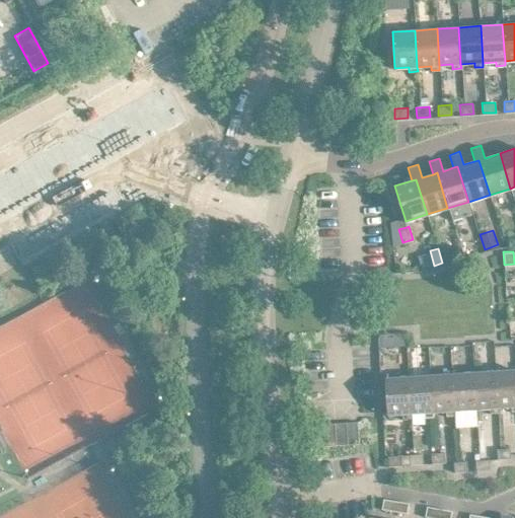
[(448,253),(441,255),(443,263),(450,261),(448,253)]
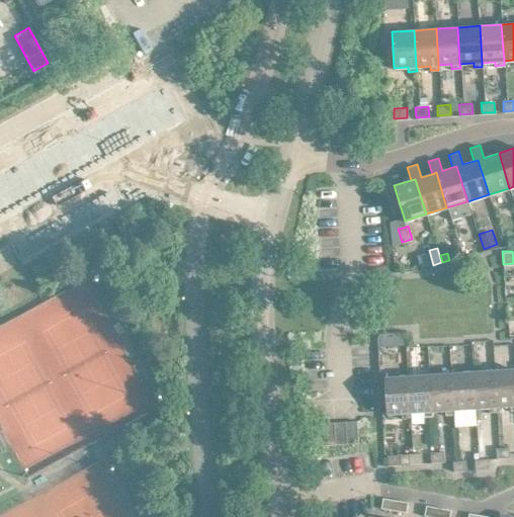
[(378,331),(375,334),(376,345),(405,343),(404,330),(378,331)]
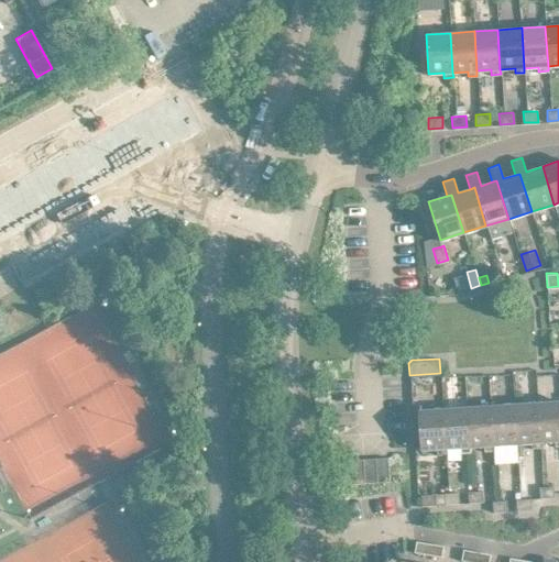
[(558,400),(537,403),(539,442),(554,441),(555,445),(558,444),(558,400)]
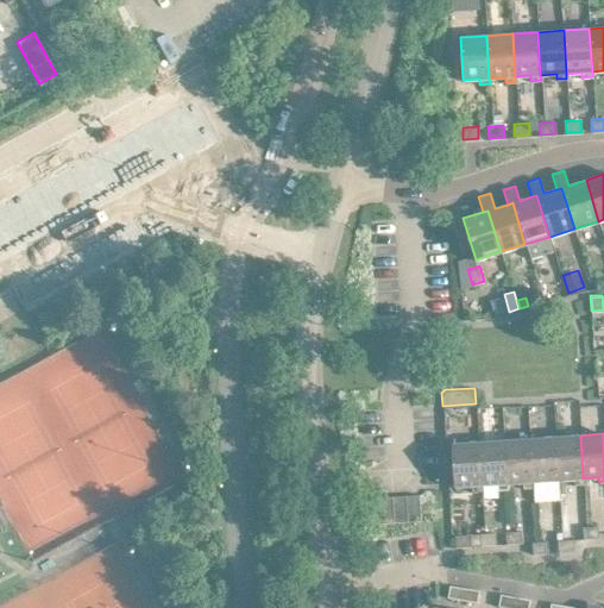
[(580,436),(554,437),(558,480),(573,478),(573,484),(584,483),(583,478),(580,436)]
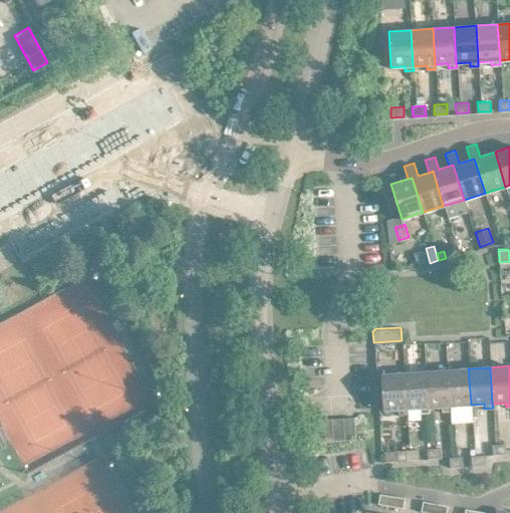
[(468,368),(447,369),(449,406),(462,406),(463,410),(471,409),(471,405),(468,368)]
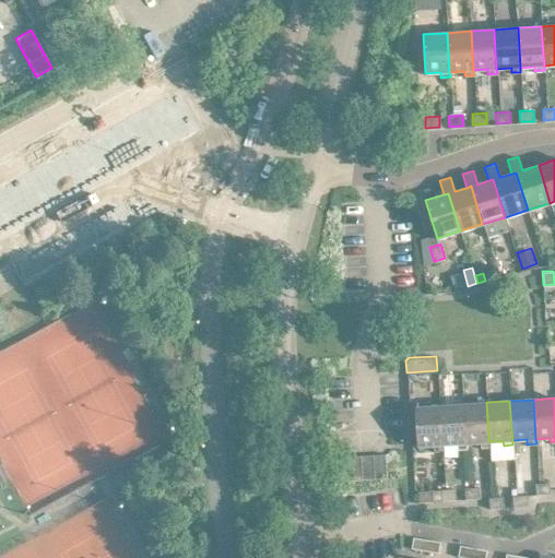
[(486,402),(462,404),(465,443),(480,442),(480,447),(488,447),(488,441),(486,402)]
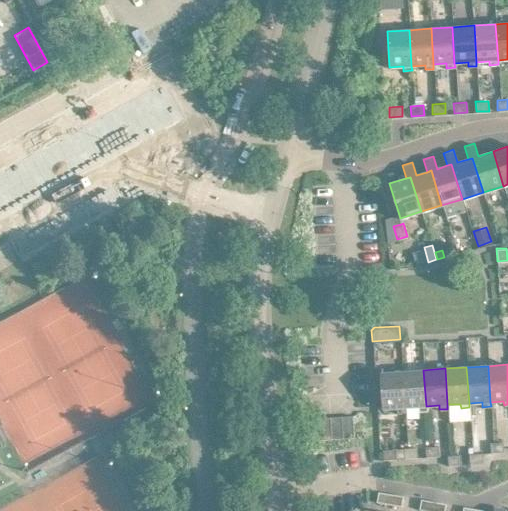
[(423,370),(402,371),(404,407),(417,406),(417,411),(426,410),(426,406),(423,370)]
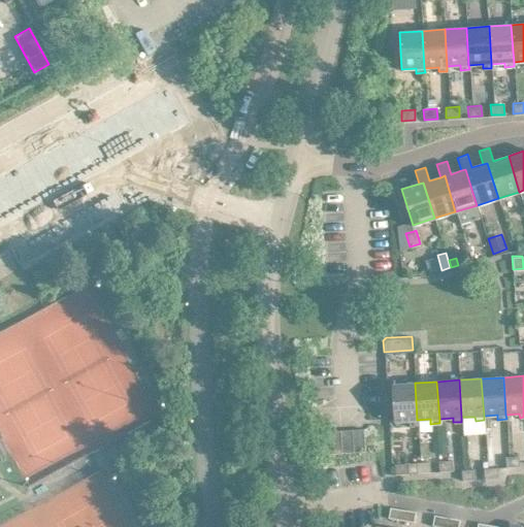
[(417,420),(415,383),(392,385),(394,421),(408,421),(408,425),(417,424),(417,420)]
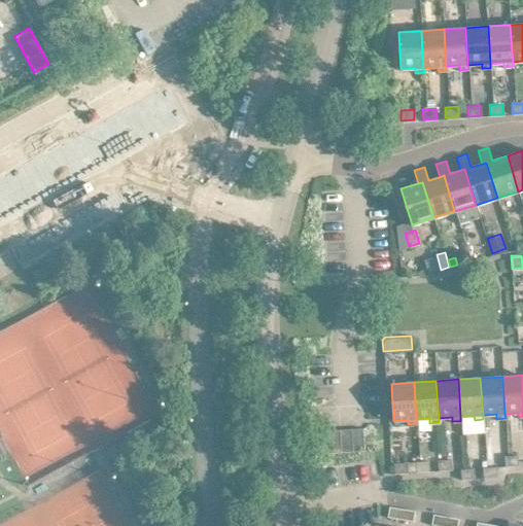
[(362,426),(350,427),(352,450),(363,449),(362,426)]
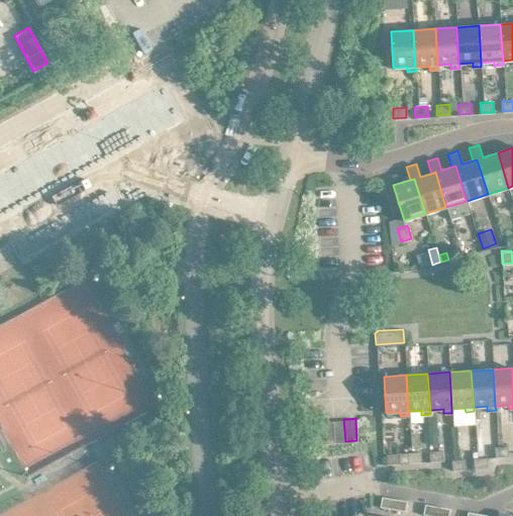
[(343,419),(332,420),(333,442),(345,441),(343,419)]
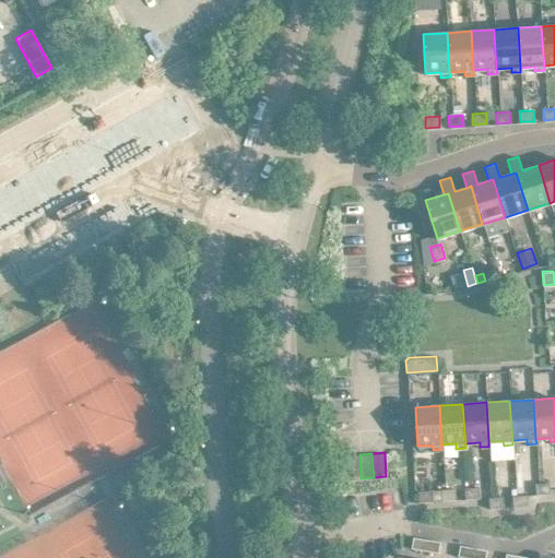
[(359,454),(346,455),(349,479),(361,478),(359,454)]
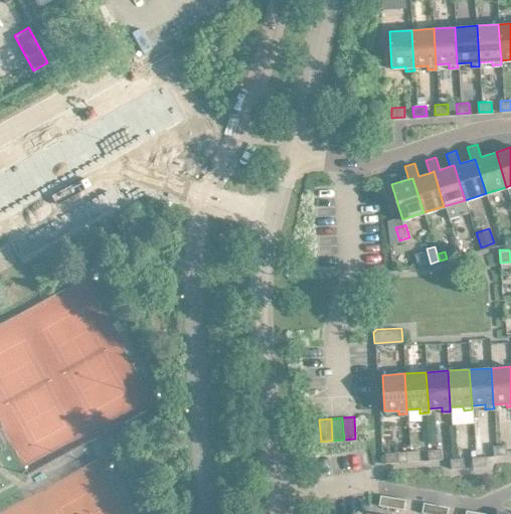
[(321,442),(319,419),(308,419),(309,442),(321,442)]
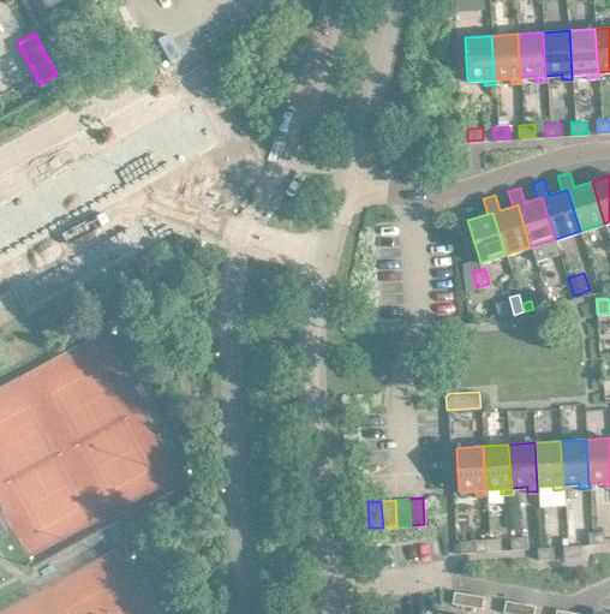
[(587,531),(587,543),(603,542),(603,530),(587,531)]
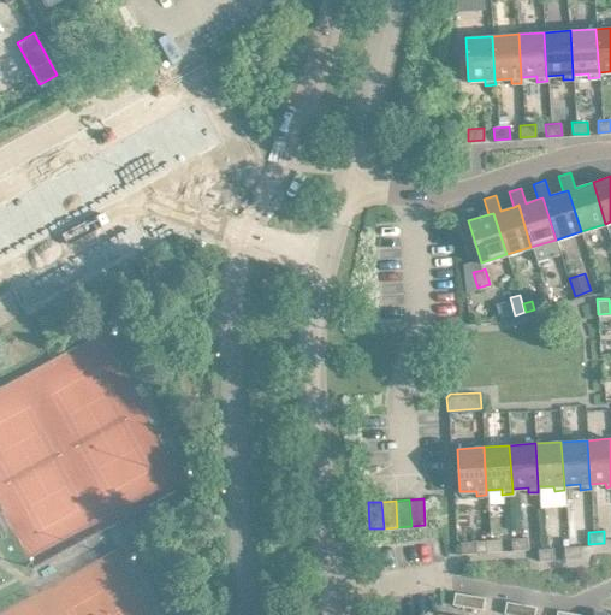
[(510,537),(511,549),(527,548),(526,536),(510,537)]
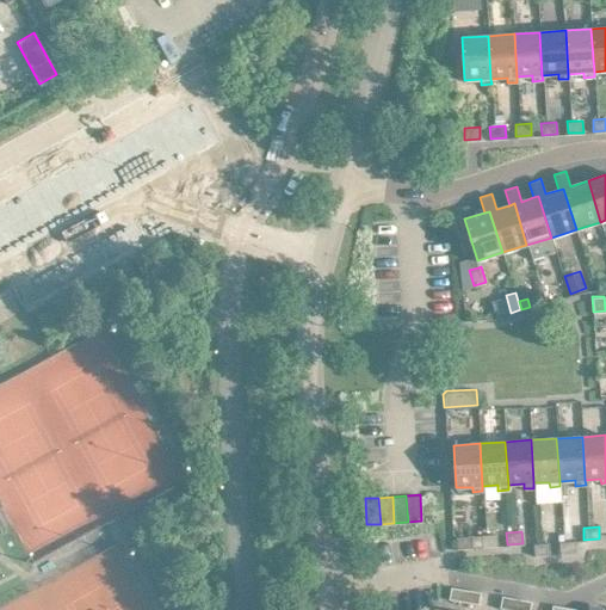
[(481,534),(481,546),(496,544),(496,533),(481,534)]
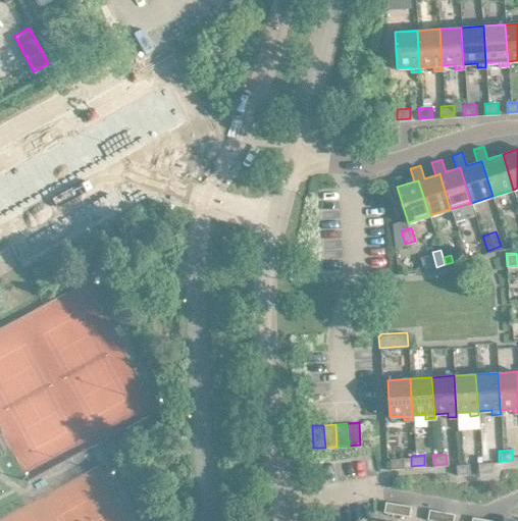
[(389,458),(390,468),(403,467),(402,457),(389,458)]
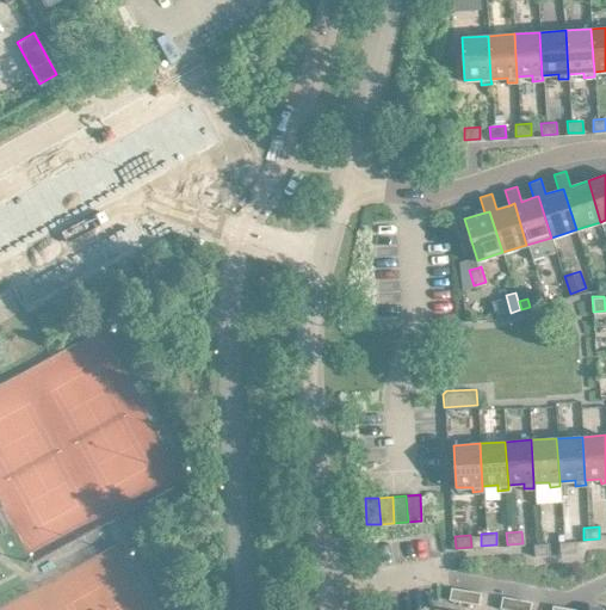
[(558,541),(560,553),(575,552),(574,540),(558,541)]
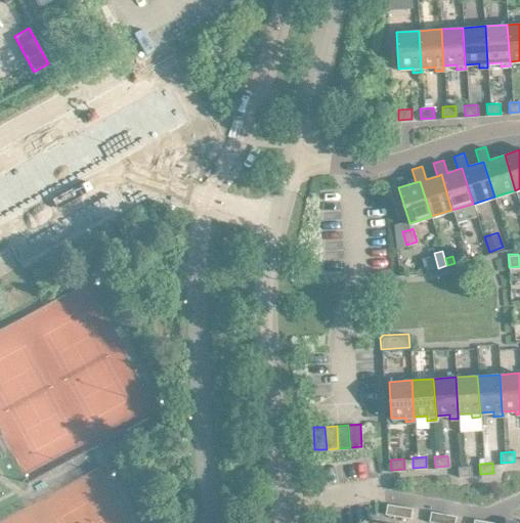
[(471,475),(470,465),(457,465),(458,476),(471,475)]
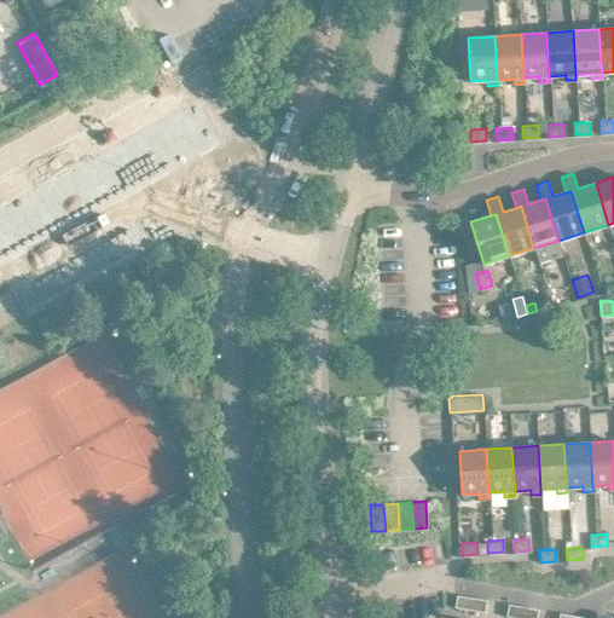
[(453,606),(469,608),(470,596),(456,594),(453,606)]
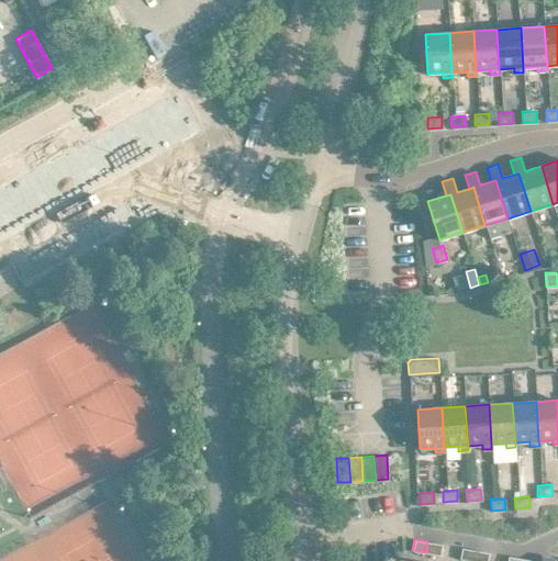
[(427,541),(426,552),(439,554),(442,543),(427,541)]
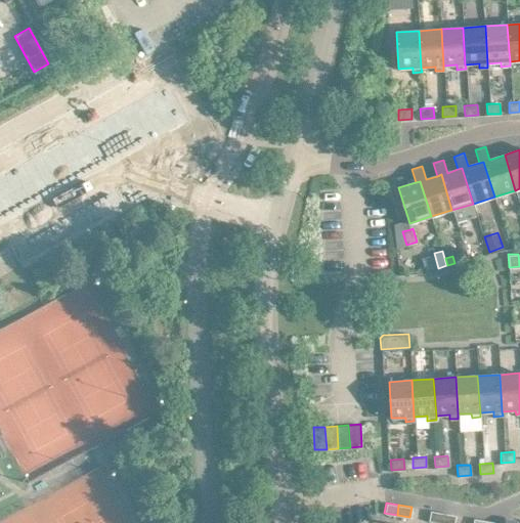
[(428,520),(436,522),(440,522),(442,513),(430,510),(428,520)]
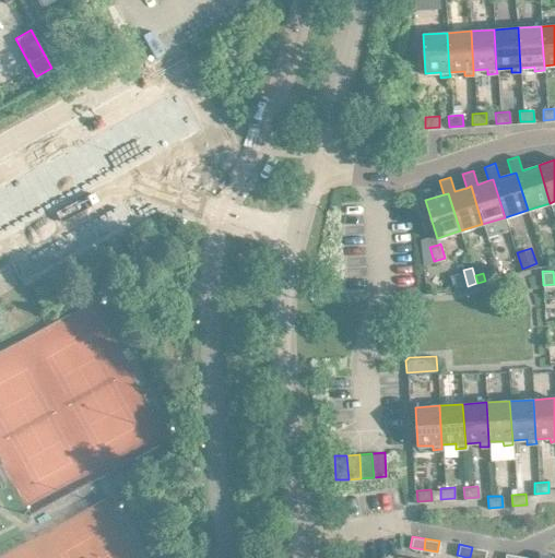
[(472,547),(470,557),(483,557),(485,549),(472,547)]
